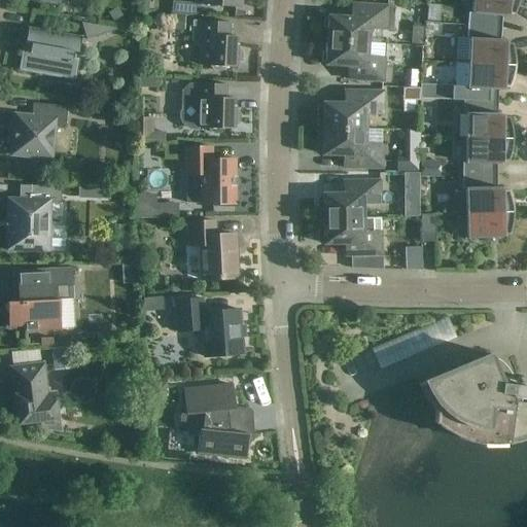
[(496,16),(504,16),(505,13),(514,14),(516,10),(517,8),(517,7),(518,3),(519,1),(519,0),(472,0),(472,12),(468,12),(467,26),(495,28),(496,16)]
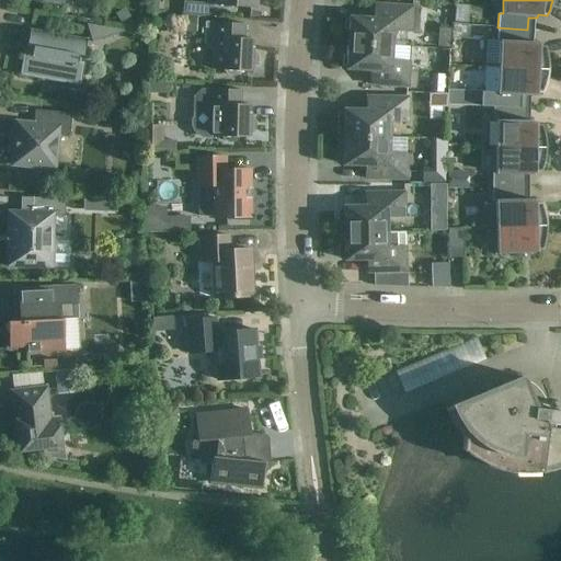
[(347,43),(404,46),(405,32),(419,33),(421,7),(381,4),(380,19),(350,16),(347,43)]
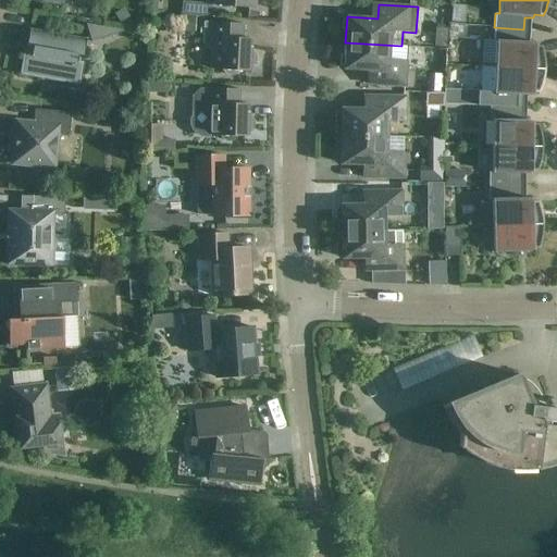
[(194,32),(195,19),(183,19),(182,31),(194,32)]
